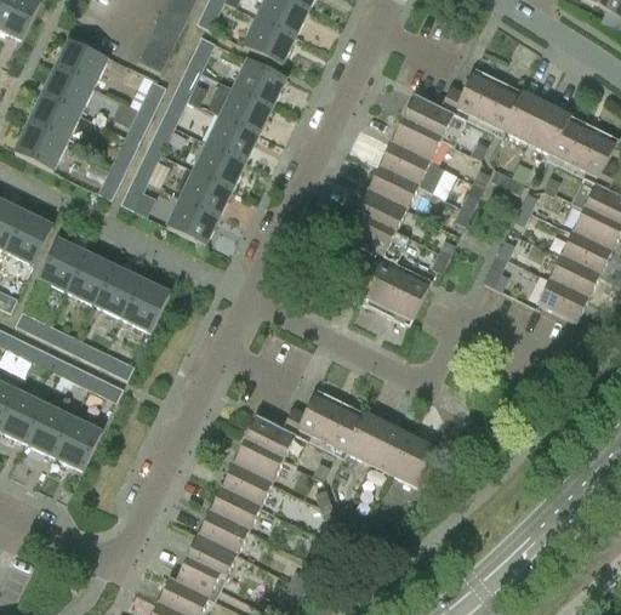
[(6,0),(0,12),(0,27),(23,38),(41,0),(6,0)]
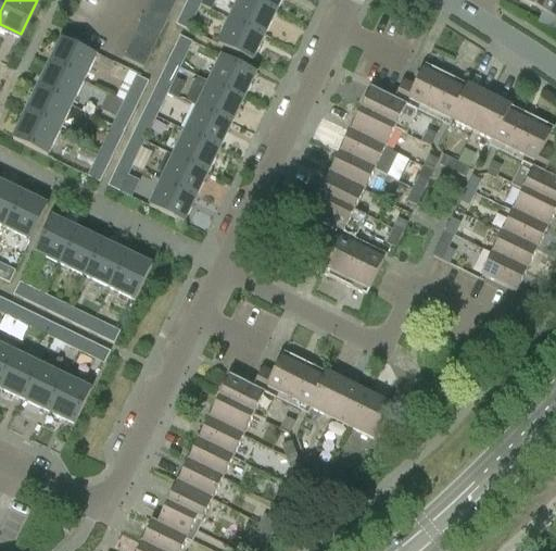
[(147,7),(166,16),(172,5),(161,0),(150,0),(147,7)]
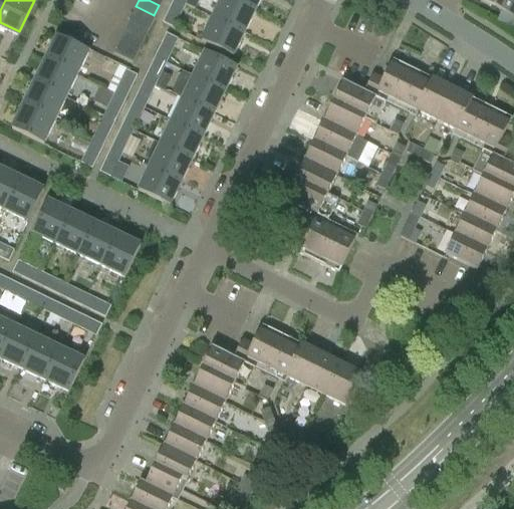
[(256,6),(243,0),(220,0),(214,14),(245,29),(256,6)]
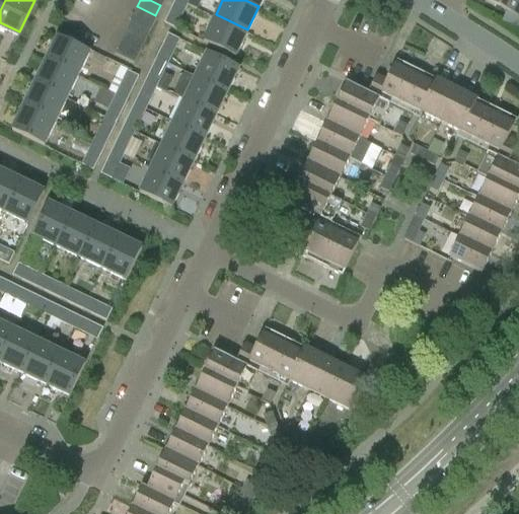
[(493,0),(508,7),(518,12),(518,0),(493,0)]
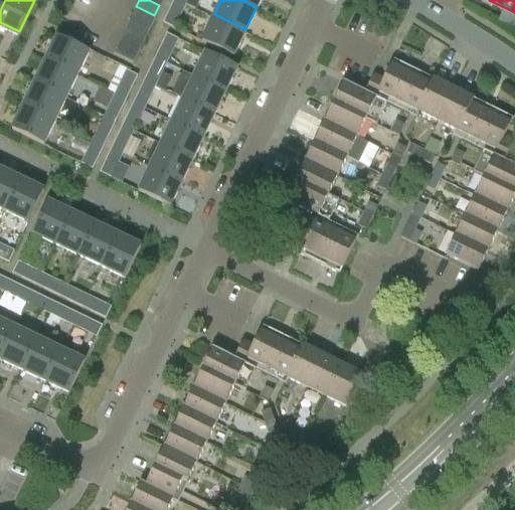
[(175,24),(182,8),(171,2),(163,18),(175,24)]
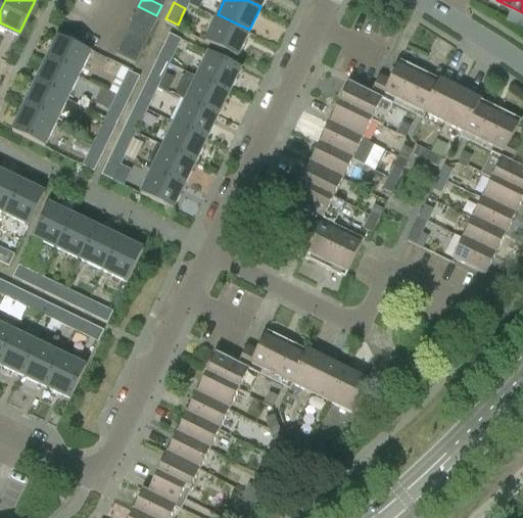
[(133,17),(151,27),(156,15),(138,6),(133,17)]
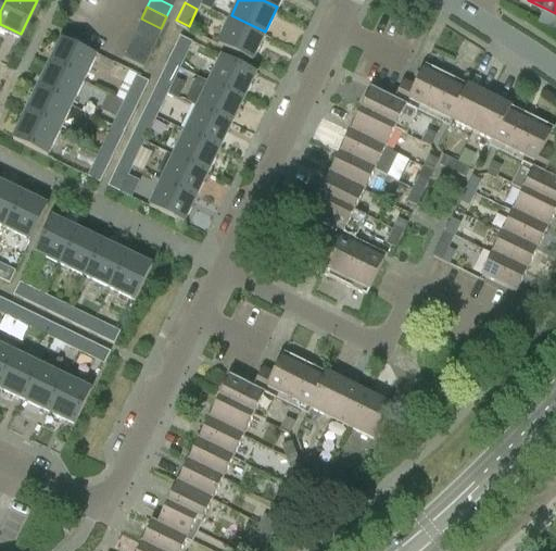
[(555,23),(555,13),(544,8),(539,17),(555,25),(555,23)]
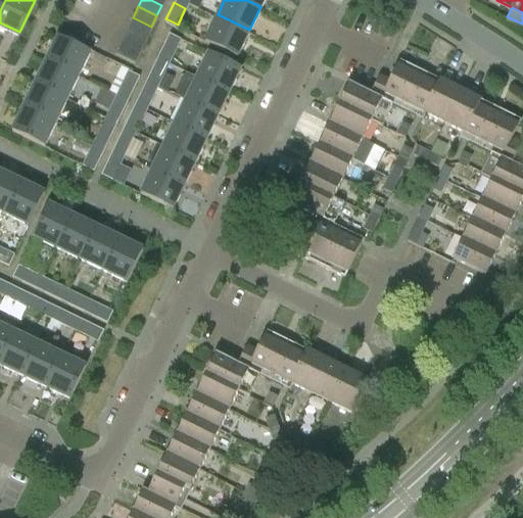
[(249,30),(218,14),(205,38),(238,54),(249,30)]
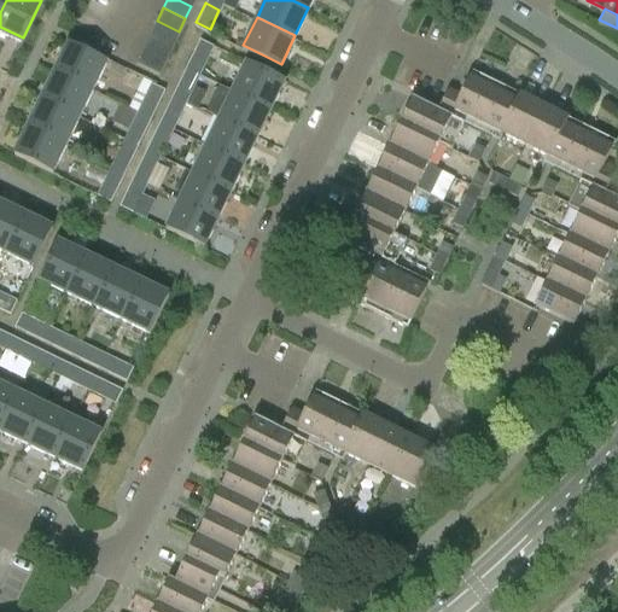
[(151,33),(173,44),(179,31),(157,21),(151,33)]
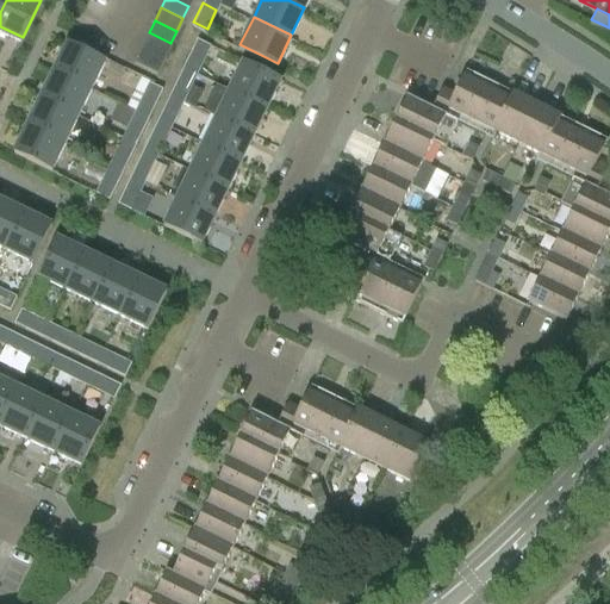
[(143,45),(165,56),(170,43),(149,32),(143,45)]
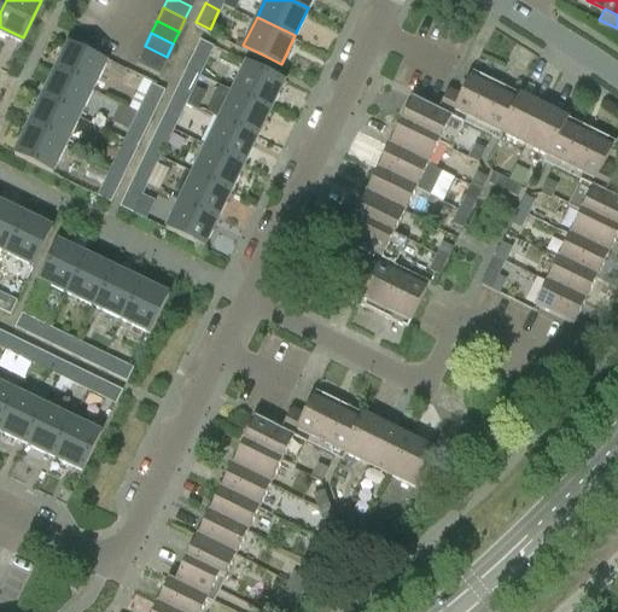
[(56,66),(94,85),(108,57),(69,39),(56,66)]
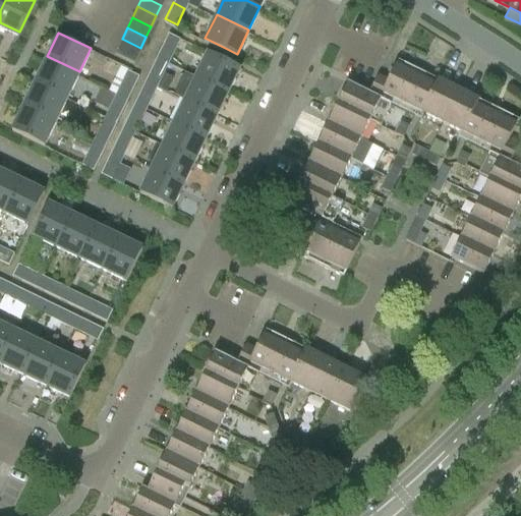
[(140,48),(122,39),(117,49),(135,58),(140,48)]
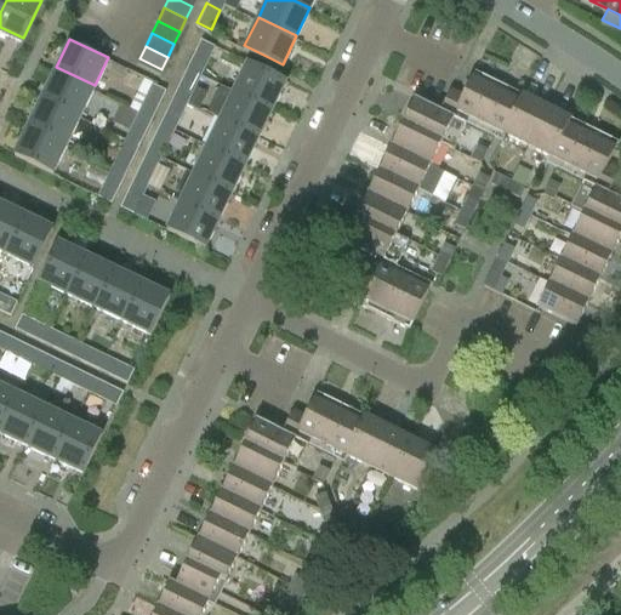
[(187,64),(201,70),(210,52),(197,46),(187,64)]
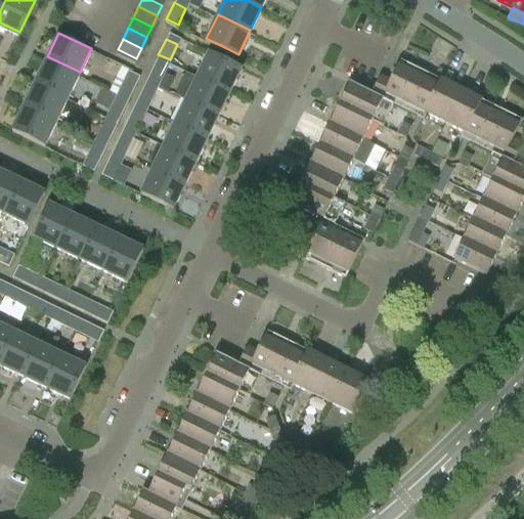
[(198,74),(230,89),(242,65),(210,49),(198,74)]
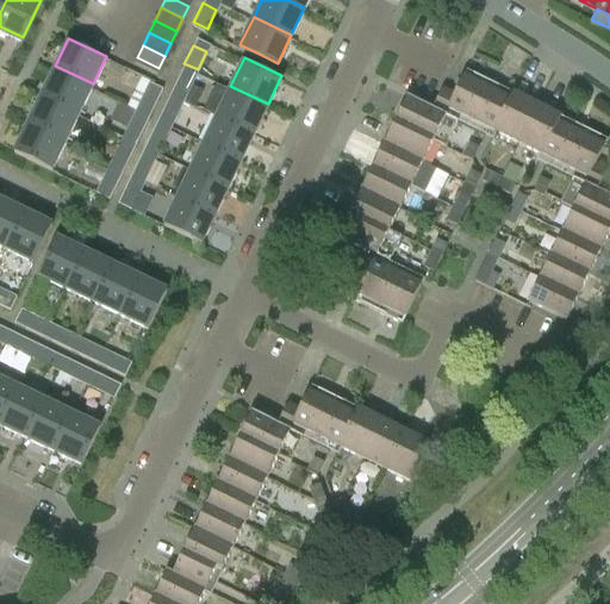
[(42,93),(80,112),(93,83),(55,66),(42,93)]
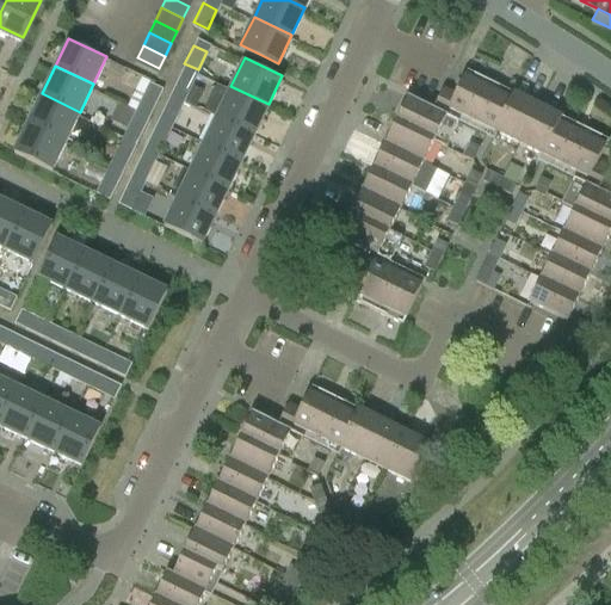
[(436,99),(483,122),(495,128),(514,90),(467,66),(455,91),(443,85),(436,99)]
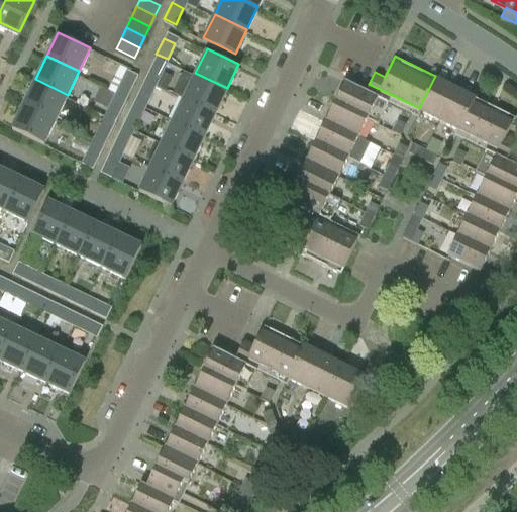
[(144,76),(157,82),(164,67),(152,61),(144,76)]
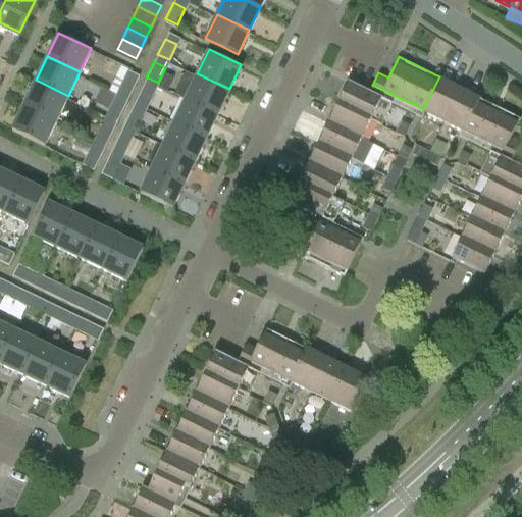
[(121,63),(114,79),(133,88),(140,72),(128,66),(121,63)]
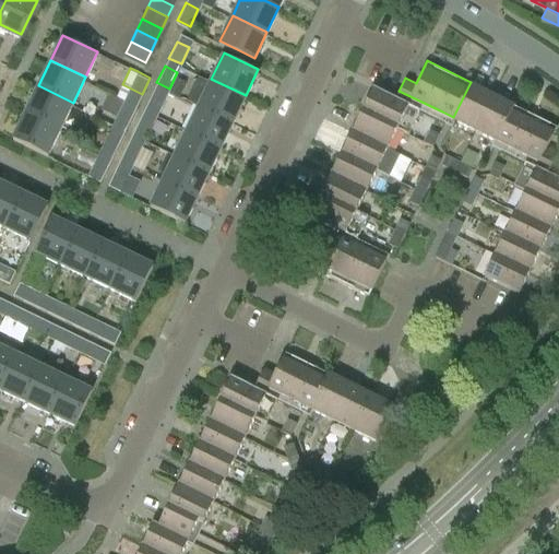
[(199,103),(234,120),(246,95),(211,79),(199,103)]
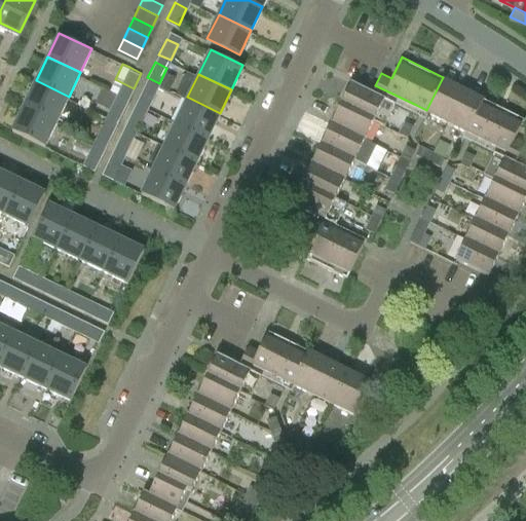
[(446,120),(462,86),(443,77),(426,110),(446,120)]
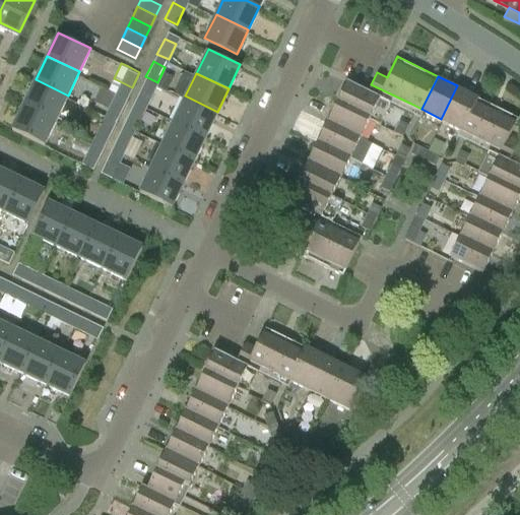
[(23,104),(56,119),(68,95),(36,79),(23,104)]
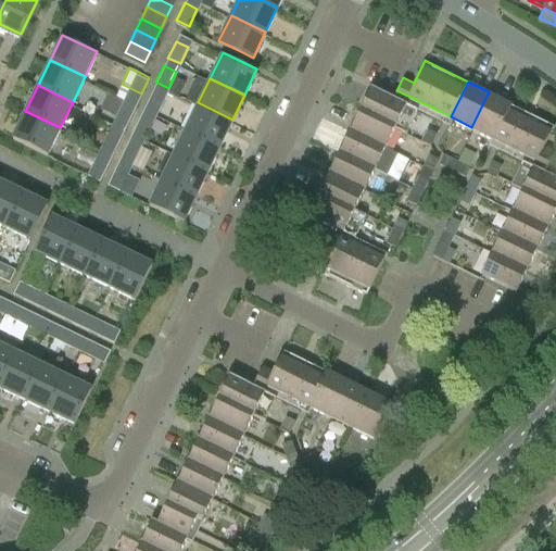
[(417,108),(394,96),(371,85),(359,108),(394,125),(406,130),(417,108)]
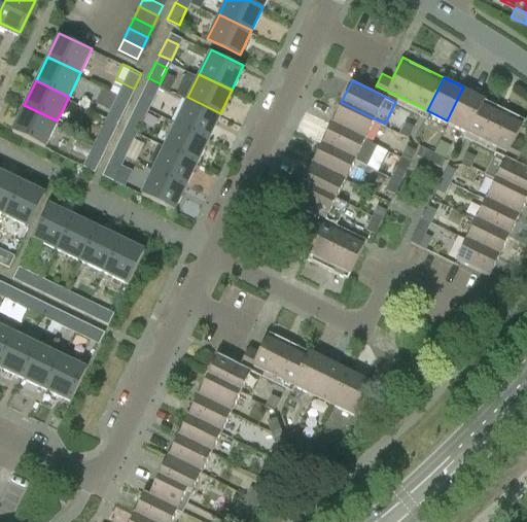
[(136,101),(148,107),(155,92),(144,85),(136,101)]
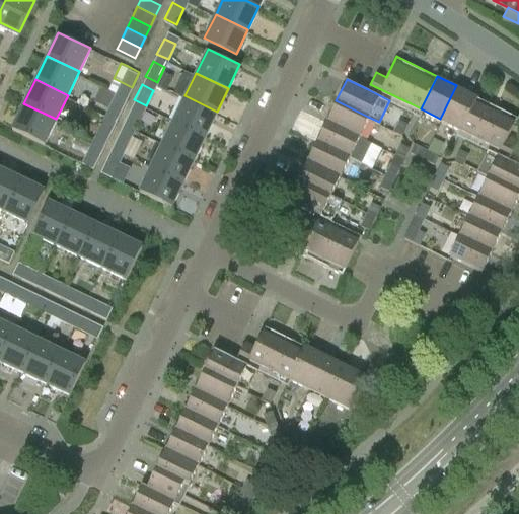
[(456,85),(440,119),(460,128),(476,95),(456,85)]
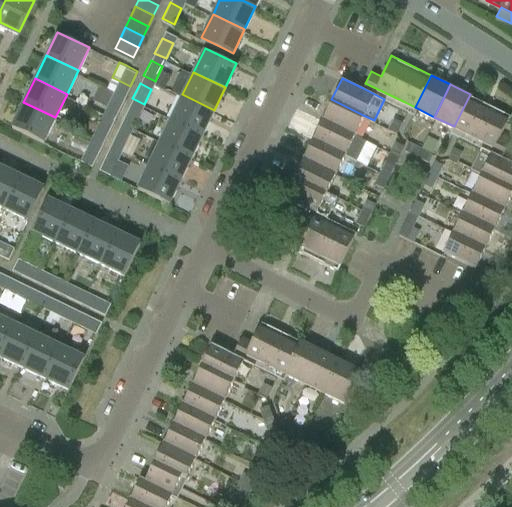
[(126,94),(114,88),(107,104),(119,109),(126,94)]
